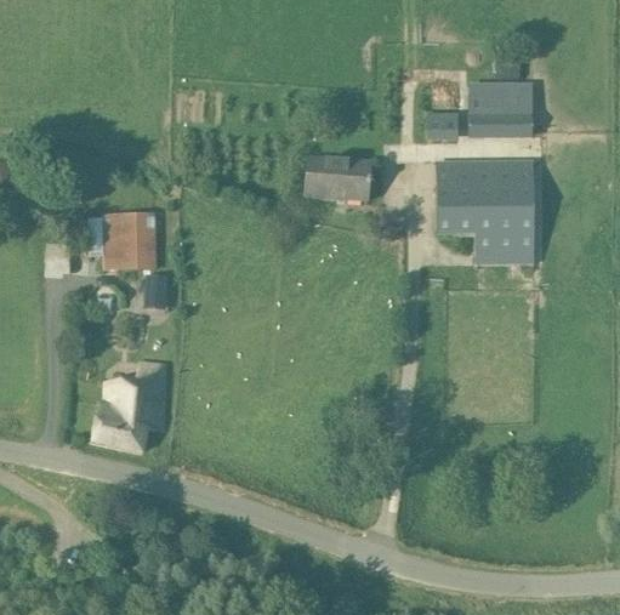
[(533,80),(470,80),(470,113),(470,137),(534,136),(534,130),(533,113),(533,80)]
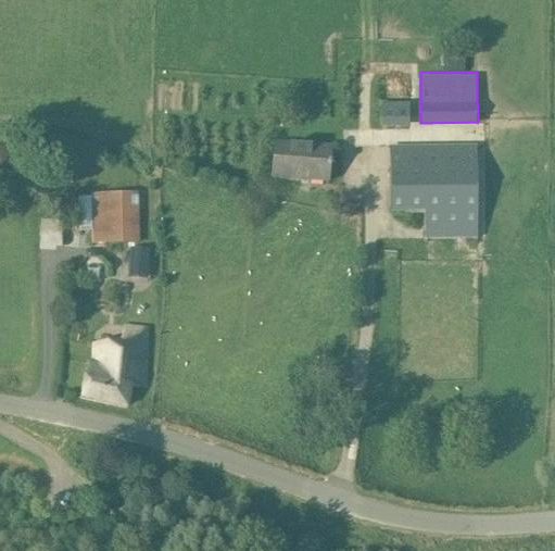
[(410,98),(382,98),(382,123),(411,123),(410,98)]
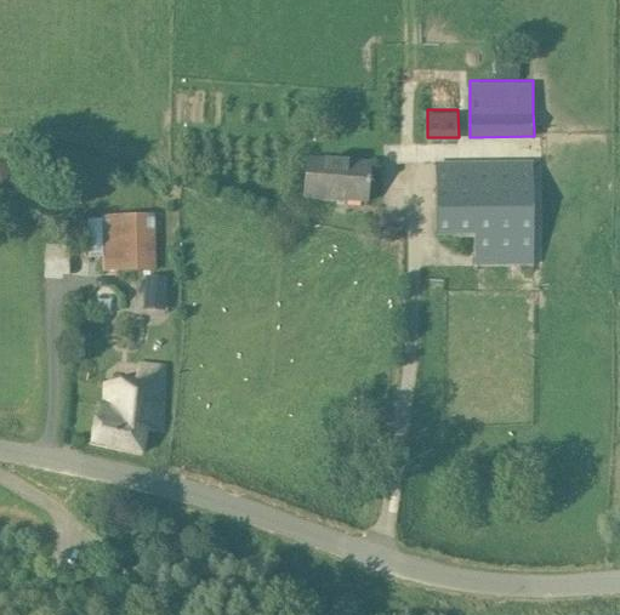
[(307,154),(305,193),(368,198),(370,159),(307,154)]
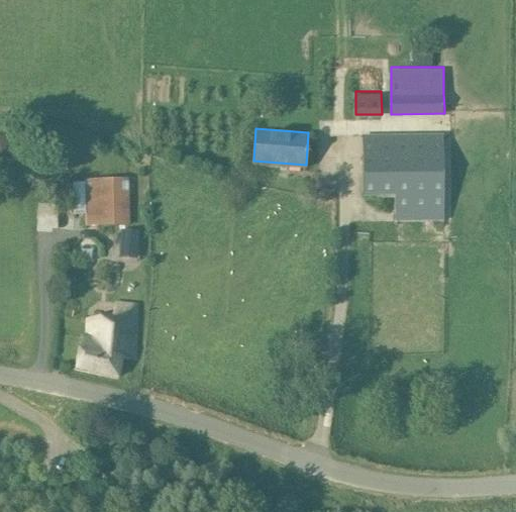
[(443,130),(363,131),(363,194),(395,194),(396,217),(444,217),(443,130)]
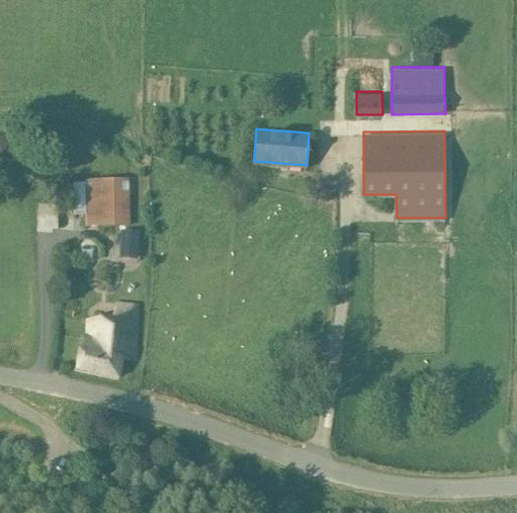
[(7,133),(0,134),(0,155),(10,154),(7,133)]
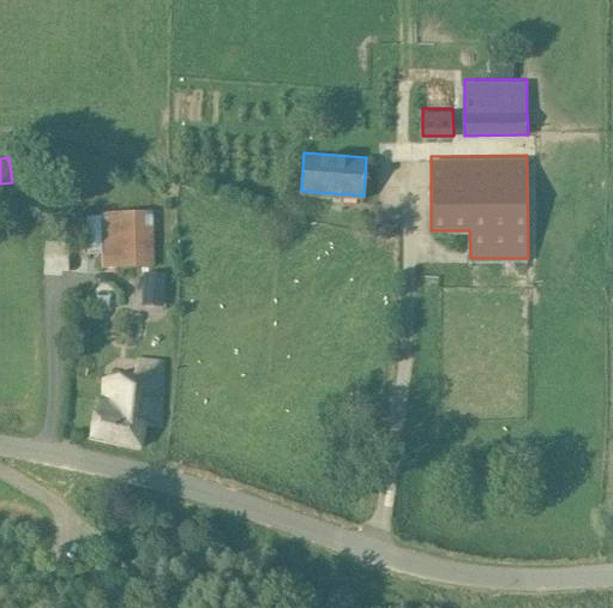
[(154,263),(152,210),(103,211),(104,264),(154,263)]
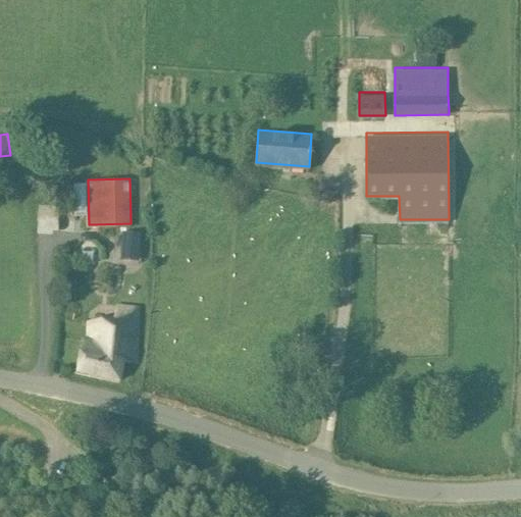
[(122,228),(121,248),(140,249),(141,229),(122,228)]
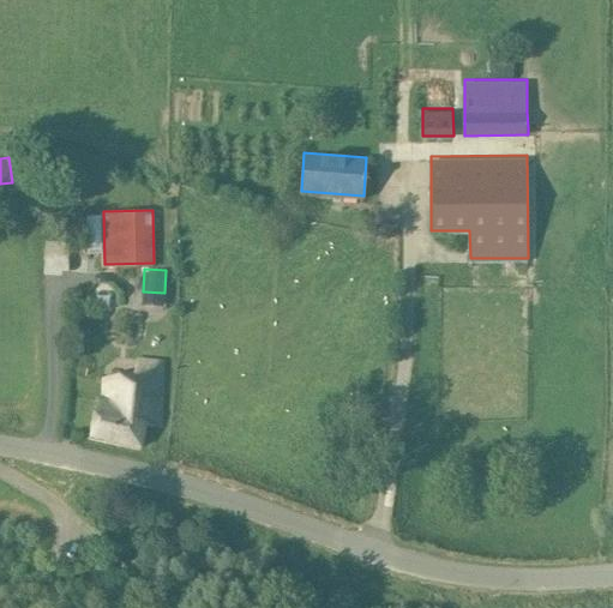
[(96,395),(91,433),(142,443),(145,420),(162,422),(162,356),(138,355),(136,379),(106,374),(102,396),(96,395)]
